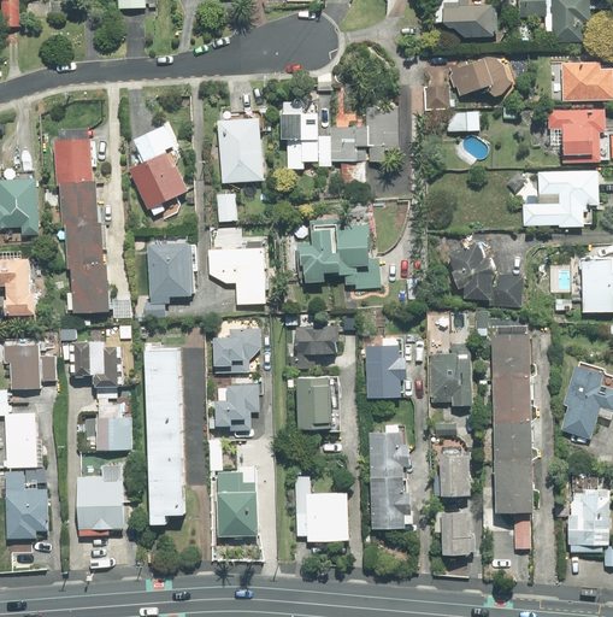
[(1,0),(1,28),(17,28),(17,0),(1,0)]
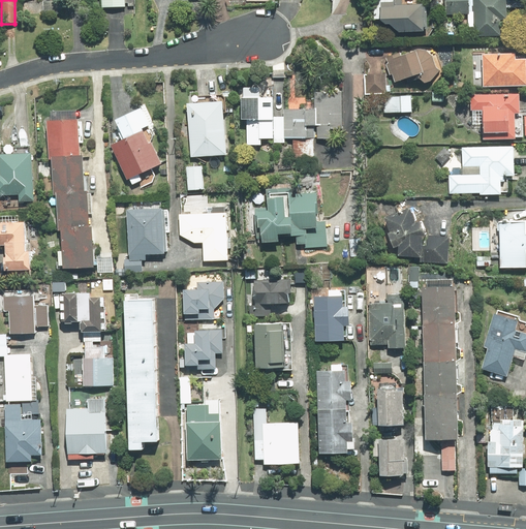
[(443,0),(444,16),(468,16),(468,0),(443,0)]
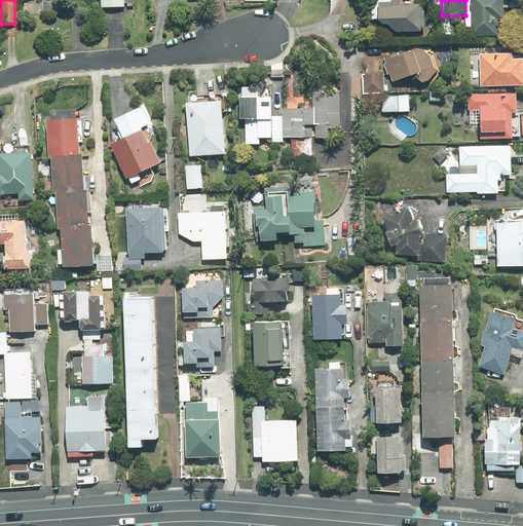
[(503,0),(465,0),(465,14),(464,34),(496,35),(497,19),(503,19),(503,0)]
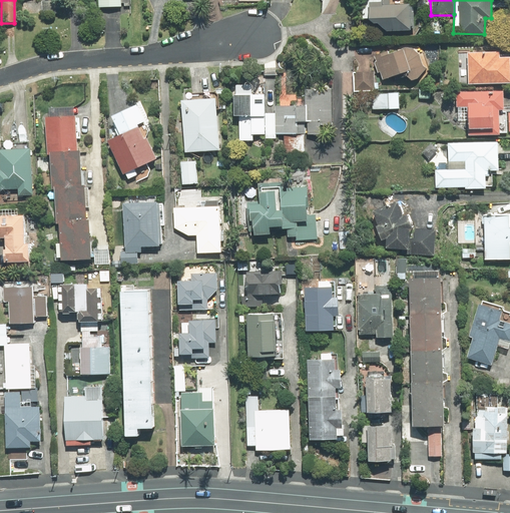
[(412,4),(371,5),(372,31),(413,30),(412,4)]
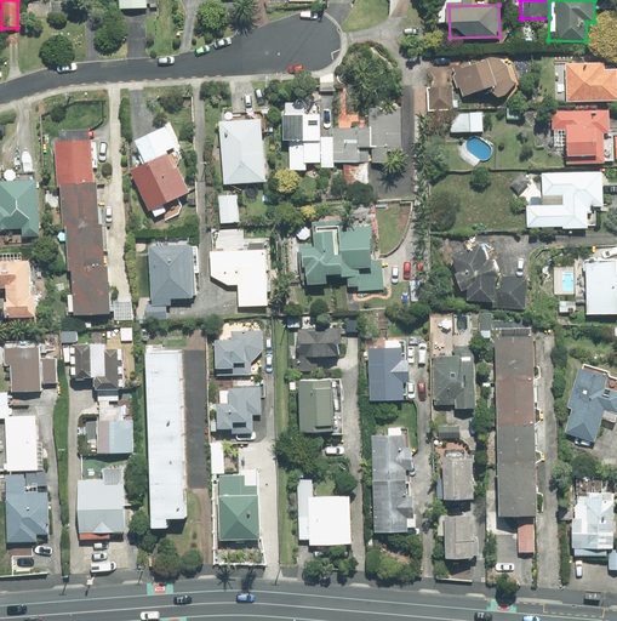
[(518,22),(516,34),(530,35),(531,23),(518,22)]
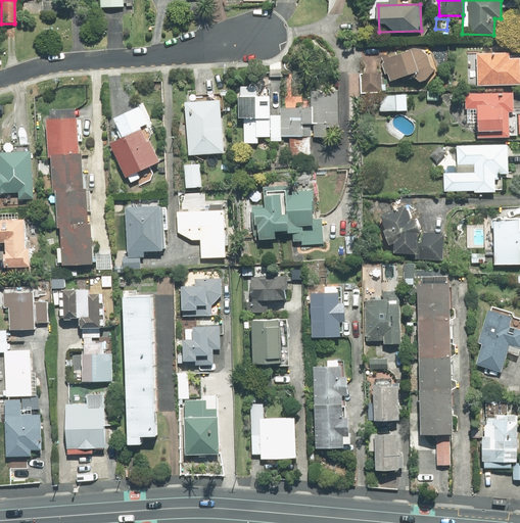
[(388,81),(399,77),(415,72),(416,74),(413,76),(420,83),(434,72),(424,50),(413,48),(396,53),(395,49),(379,55),(381,60),(379,61),(383,74),(385,73),(388,81)]
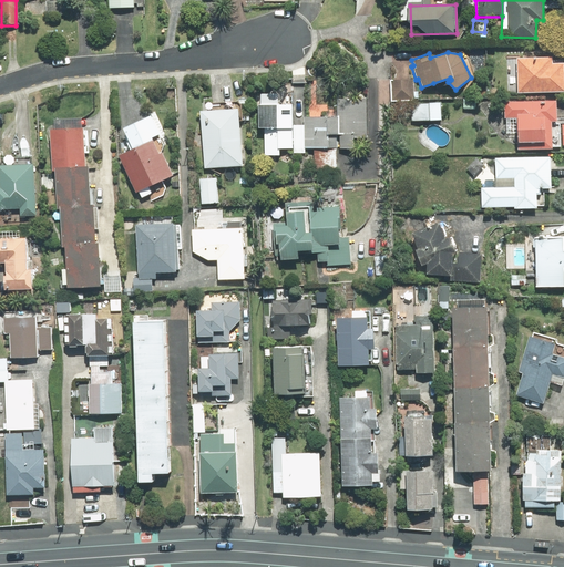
[(563,55),(516,57),(516,91),(563,90),(563,55)]
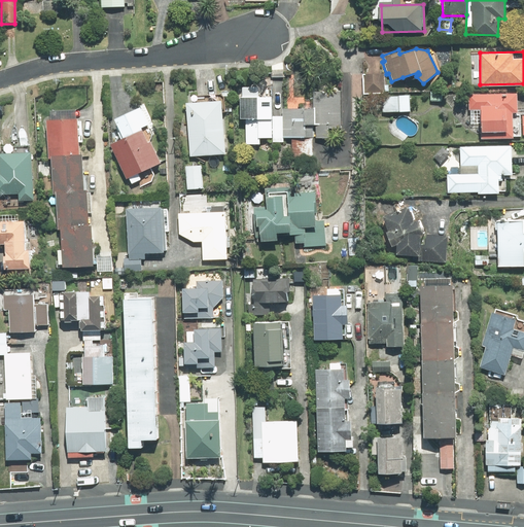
[(383,74),(362,73),(362,92),(383,92),(383,74)]
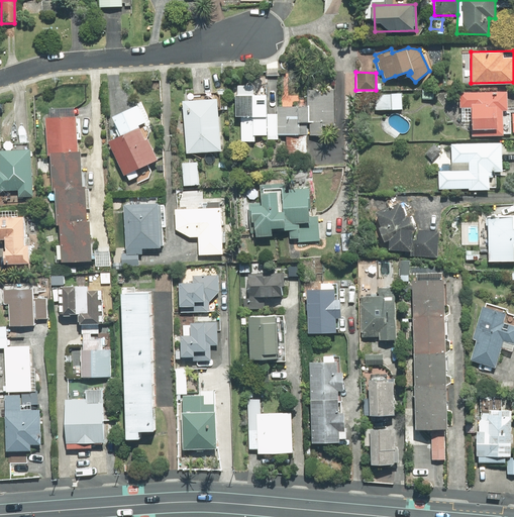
[(276,134),(276,113),(267,113),(267,94),(263,94),(263,75),(239,75),(239,93),(234,93),(234,117),(239,117),(239,141),(253,141),(253,135),(265,134),(265,138),(276,138),(276,134)]
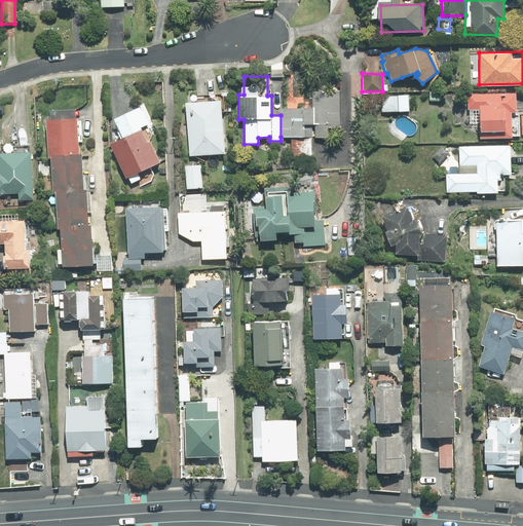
[(281,108),(281,115),(281,137),(338,137),(338,88),(311,88),(311,108),(281,108)]
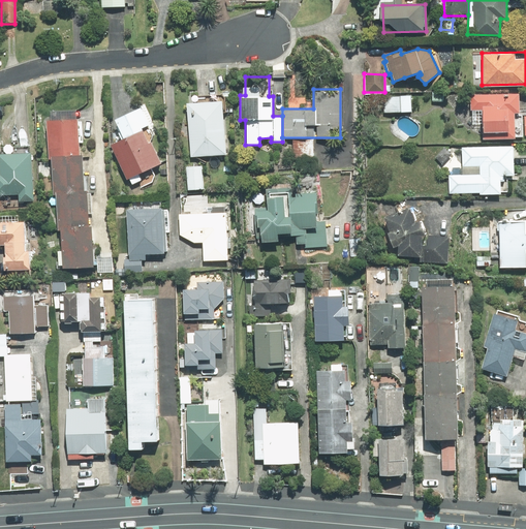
[(483,125),(482,139),(515,139),(515,111),(519,111),(519,93),(469,92),(469,125),(483,125)]
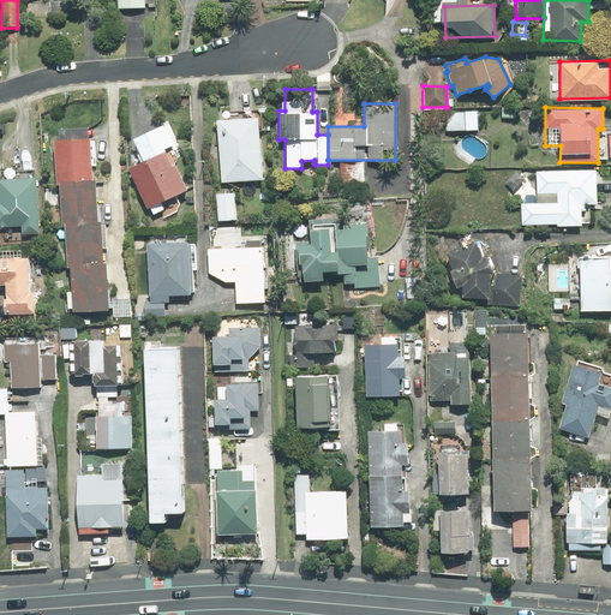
[(477,131),(477,109),(450,111),(450,131),(477,131)]
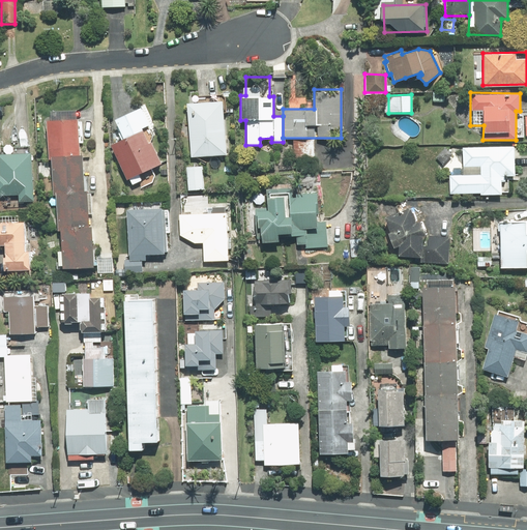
[(222,97),(186,99),(189,156),(225,153),(222,97)]
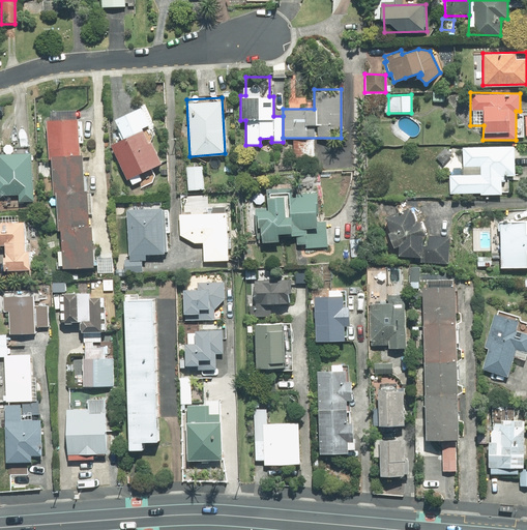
[(143,106),(114,118),(123,138),(110,143),(125,180),(160,166),(144,126),(150,124),(143,106)]
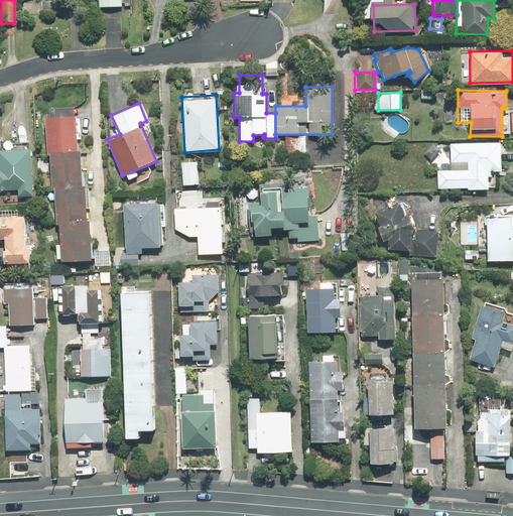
[(77,113),(46,114),(47,154),(51,154),(52,191),(56,191),(57,226),(59,226),(59,244),(56,244),(56,260),(93,259),(92,220),(86,220),(86,185),(82,185),(81,148),(78,148),(77,113)]
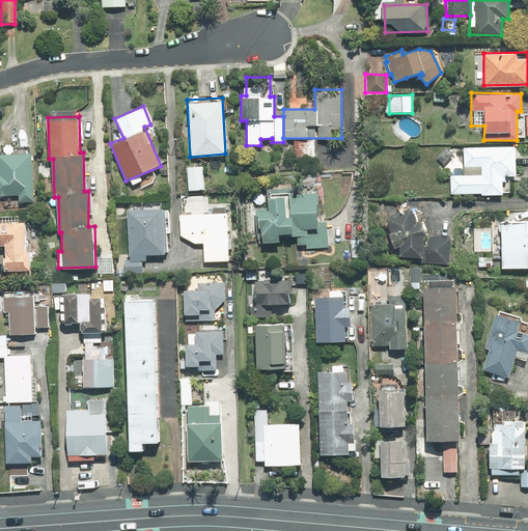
[(449,174),(449,194),(502,195),(502,175),(516,175),(517,148),(463,147),(463,166),(480,166),(480,175),(449,174)]
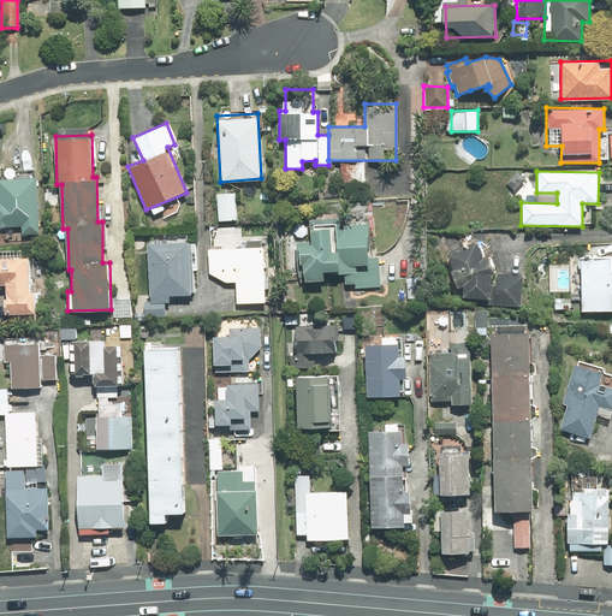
[(39,178),(0,177),(0,226),(24,229),(24,235),(37,236),(39,178)]
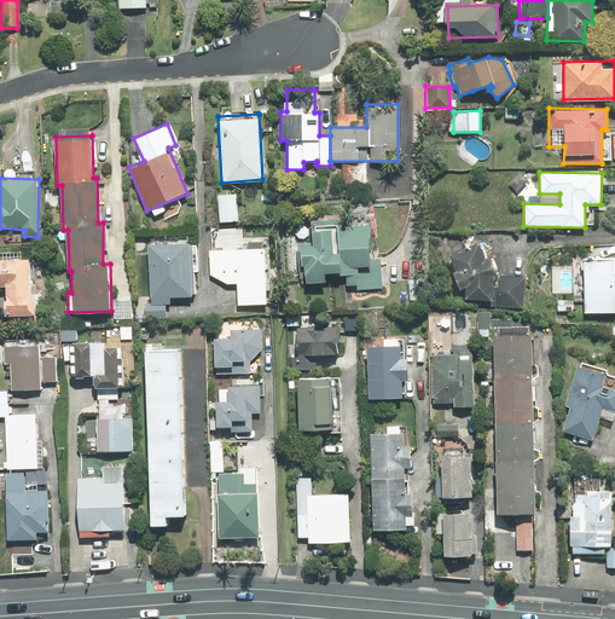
[(238,194),(215,194),(215,223),(239,221),(238,194)]
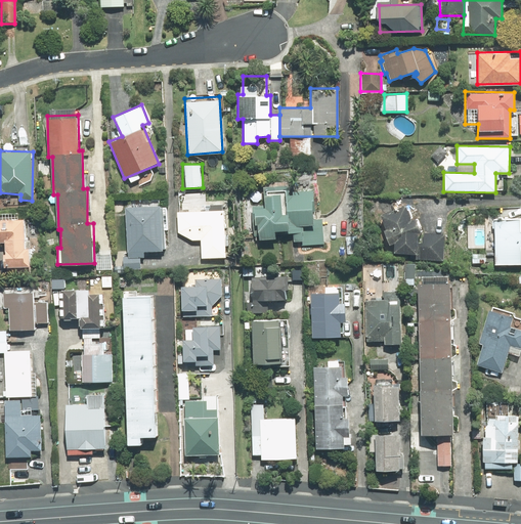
[(314,226),(314,190),(292,190),(292,185),(261,185),(261,206),(256,206),(256,224),(258,224),(259,237),(276,237),(276,229),(288,229),(288,233),(293,233),(293,242),(299,242),(300,246),(321,246),(321,226),(314,226)]
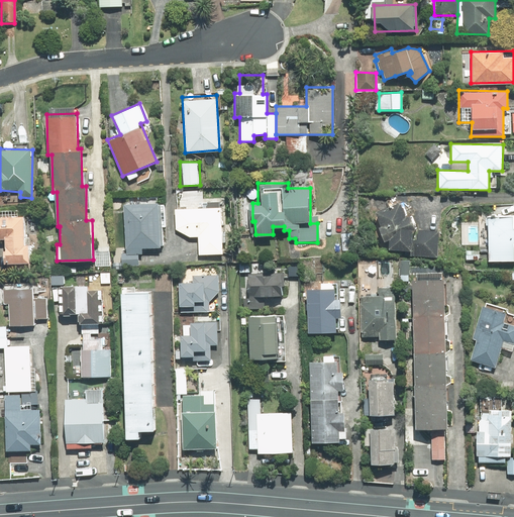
[(175,208),(174,229),(185,235),(198,236),(198,254),(220,255),(222,202),(199,201),(198,208),(175,208)]
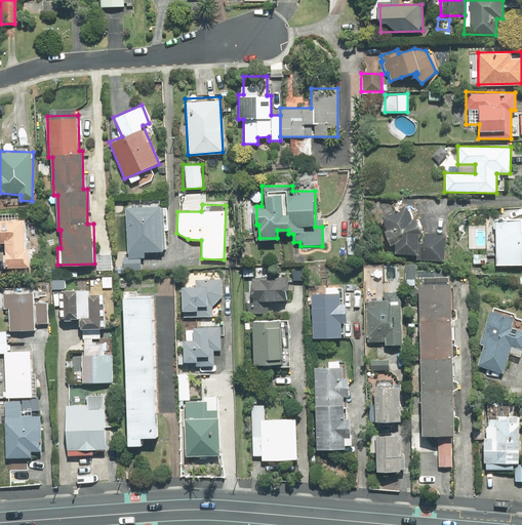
[(406,204),(382,213),(388,228),(385,230),(390,244),(395,242),(395,252),(413,253),(413,260),(442,261),(444,234),(424,233),(424,243),(418,243),(418,232),(424,230),(416,216),(413,218),(406,204)]
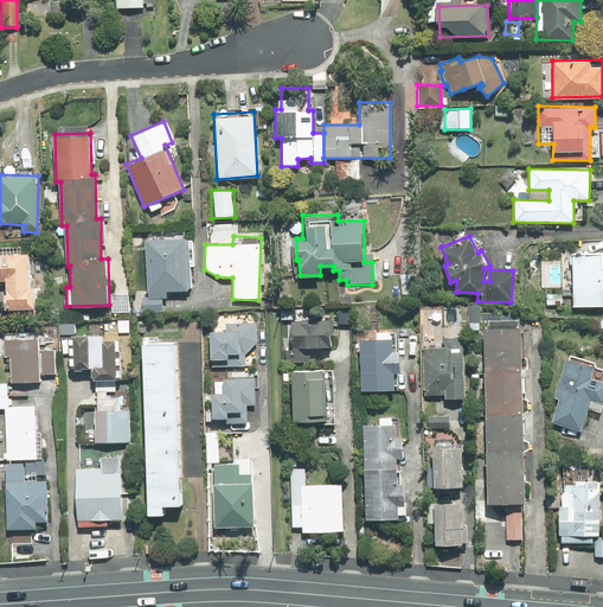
[(191,238),(146,237),(145,298),(140,298),(140,313),(162,313),(162,299),(166,299),(166,289),(190,289),(191,238)]
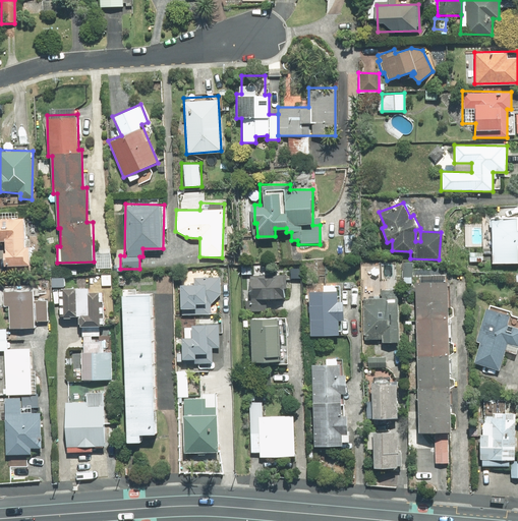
[(27,215),(0,213),(0,239),(6,240),(5,264),(30,265),(31,239),(27,239),(27,215)]
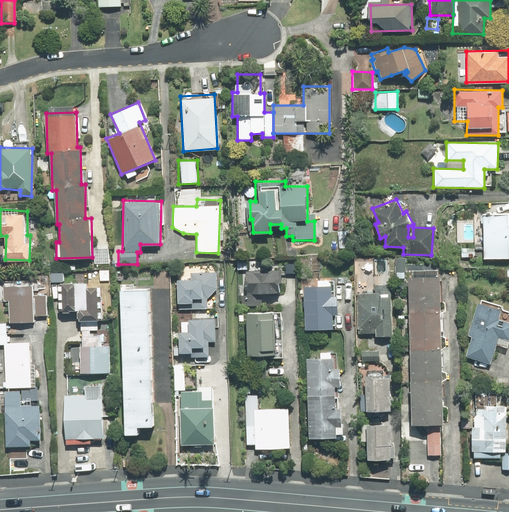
[(508,239),(508,225),(508,213),(482,213),(482,258),(508,258),(508,239)]
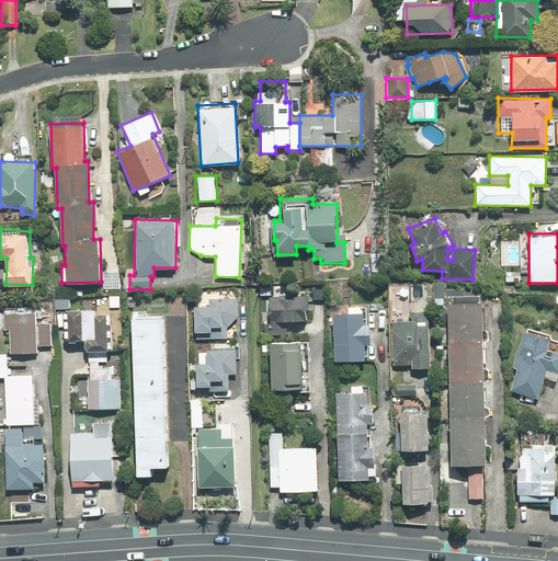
[(380,252),(367,252),(367,264),(361,264),(361,272),(368,271),(368,272),(380,272),(380,252)]
